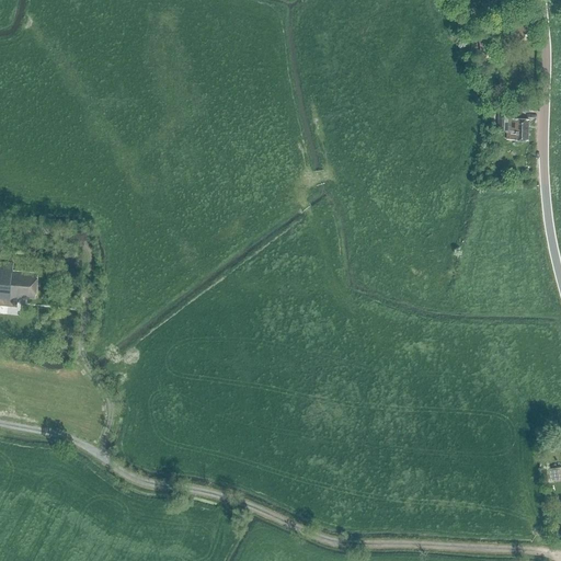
[(493,59),(490,37),(479,38),(481,60),(493,59)]
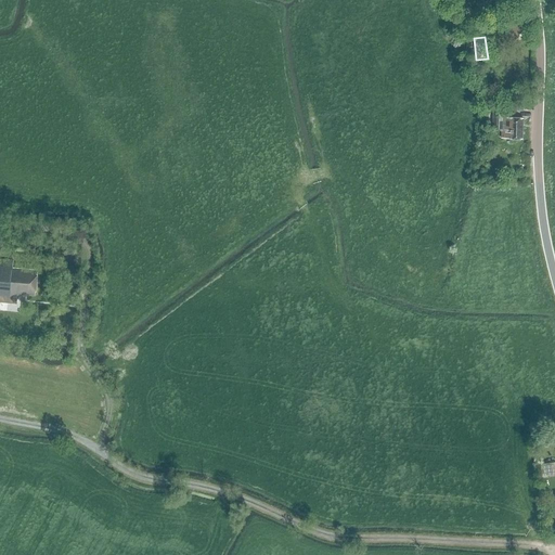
[(506,108),(494,107),(493,129),(502,129),(501,138),(521,139),(523,118),(506,118),(506,108)]
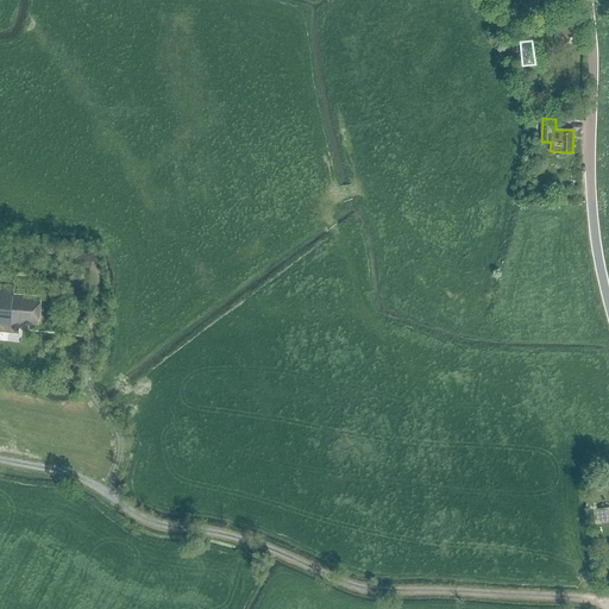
[(0,286),(0,327),(7,328),(7,331),(19,332),(20,321),(39,322),(43,295),(14,293),(16,288),(0,286)]
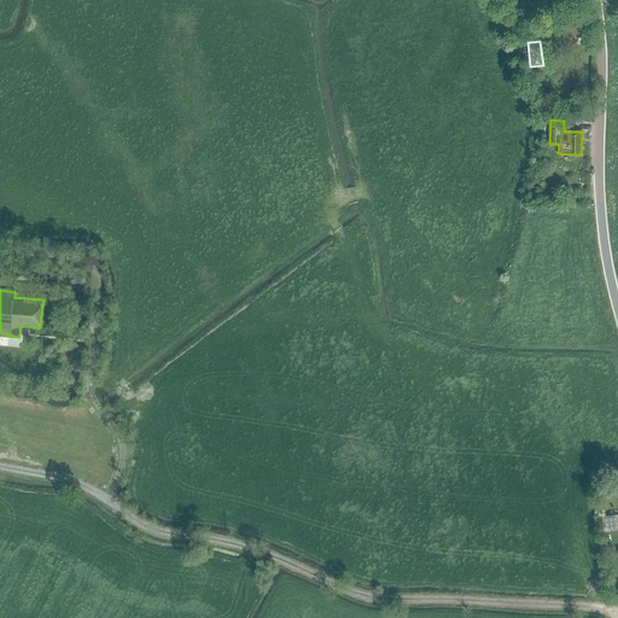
[(617,529),(617,514),(600,517),(602,532),(617,529)]
